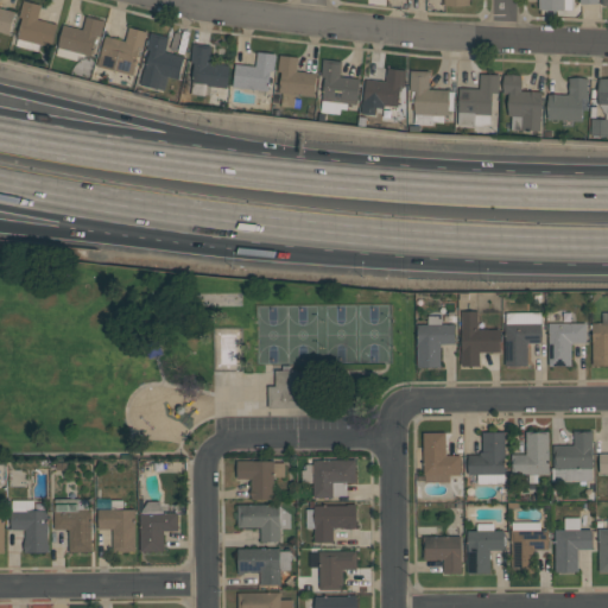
[(51,46),(39,44),(37,51),(16,45),(17,38),(21,18),(18,17),(23,0),(42,5),(37,18),(57,24),(51,46)]
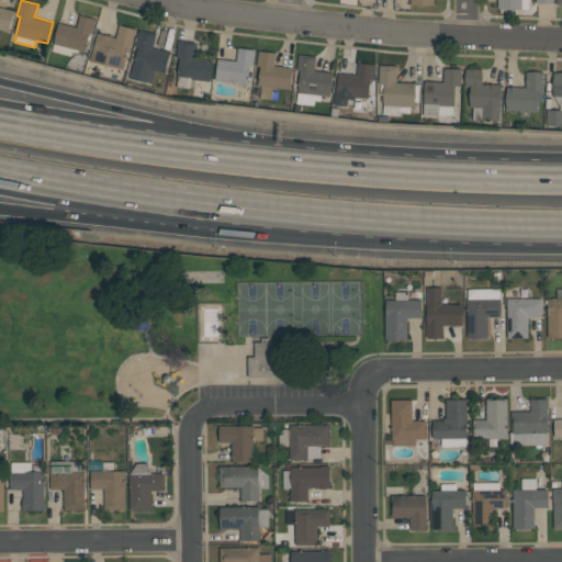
[(497,9),(497,0),(528,0),(528,8),(497,9)]
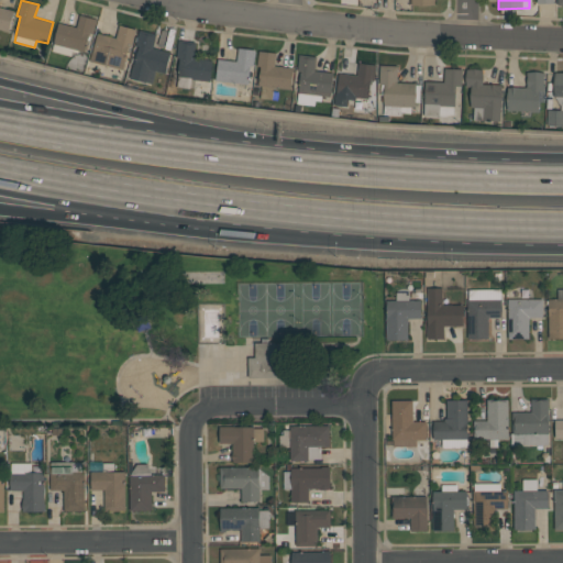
[(0,7),(13,10),(8,32),(0,29),(0,7)]
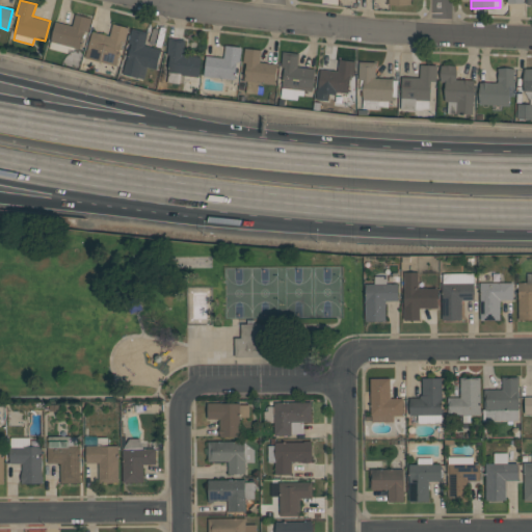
[(72,26),(75,15),(90,19),(87,32),(84,31),(79,49),(74,47),(73,50),(69,48),(67,53),(49,49),(50,42),(55,22),(72,26)]
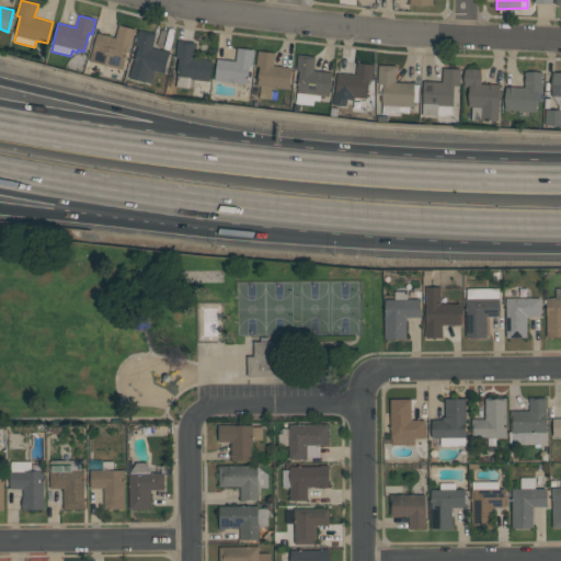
[(135,29),(132,45),(128,44),(122,69),(121,68),(117,81),(101,77),(104,65),(89,61),(91,50),(92,50),(96,33),(115,37),(118,24),(135,29)]
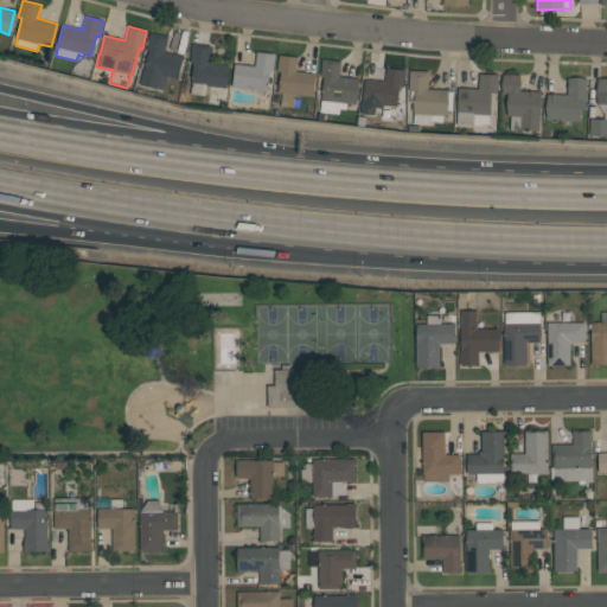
[(178,78),(166,76),(163,89),(157,88),(155,89),(139,84),(144,68),(148,50),(145,50),(149,31),(168,36),(165,51),(184,56),(178,78)]
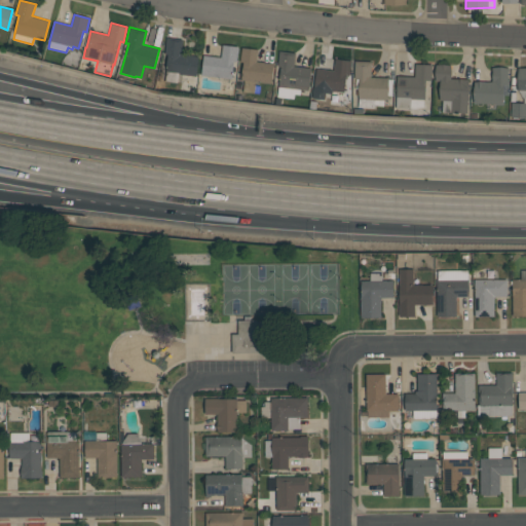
[(183,39),(181,53),(197,55),(195,75),(179,73),(178,82),(164,81),(167,54),(164,54),(166,37),(183,39)]
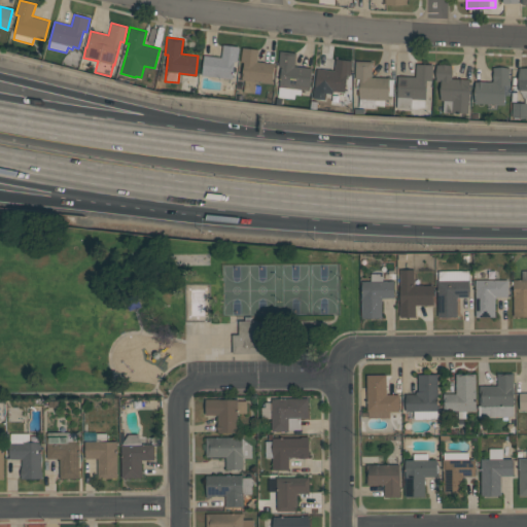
[(204,55),(221,57),(222,44),(239,46),(237,62),(234,62),(232,79),(201,75),(204,55)]
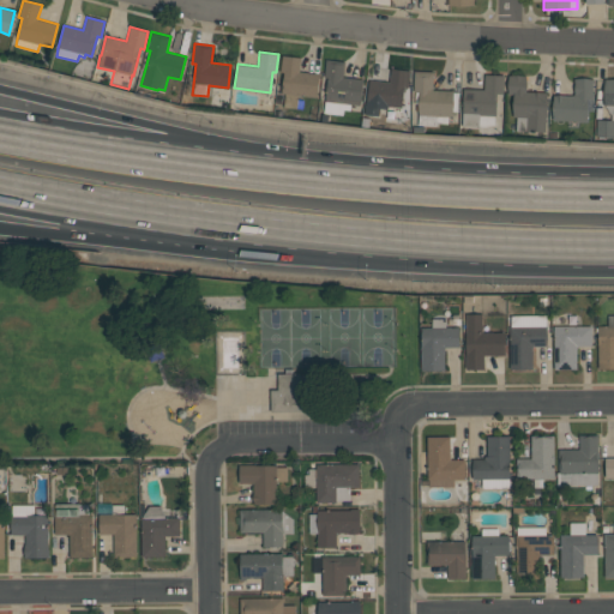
[(315,97),(298,95),(296,108),(283,107),(284,94),(281,92),(283,73),(280,72),(282,54),(301,56),(300,71),(319,73),(315,97)]
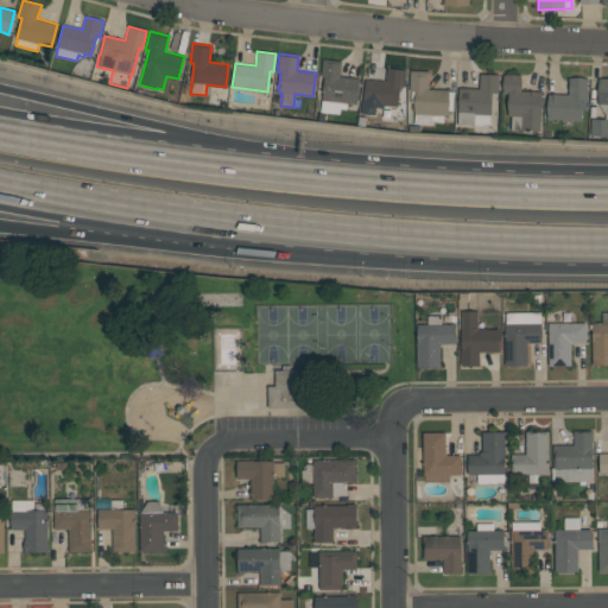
[(356,103),(347,102),(346,109),(340,108),(339,114),(321,112),(324,77),(321,77),(323,58),(341,61),(340,76),(359,78),(356,103)]
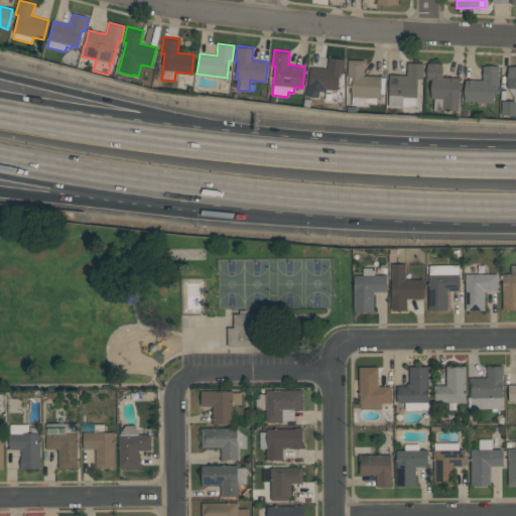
[(344,59),(342,73),(339,73),(337,90),(326,88),(326,92),(318,91),(317,98),(305,97),(306,85),(307,85),(309,67),(327,69),(329,57),(344,59)]
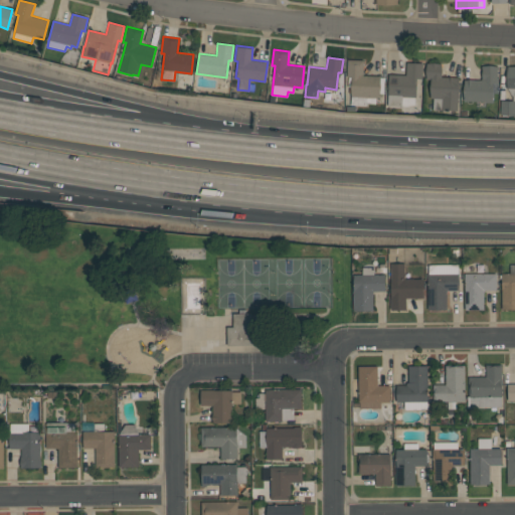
[(379,75),(379,98),(375,98),(375,104),(366,104),(366,106),(350,105),(351,77),(346,77),(347,59),(363,59),(363,75),(379,75)]
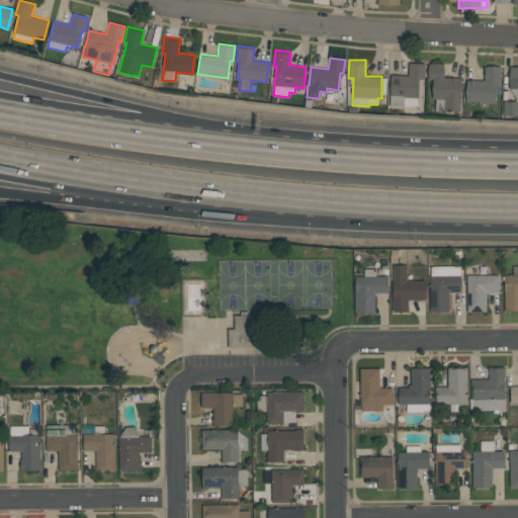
[(408,76),(409,63),(425,64),(424,79),(419,79),(418,98),(417,98),(417,107),(390,106),(391,75),(408,76)]
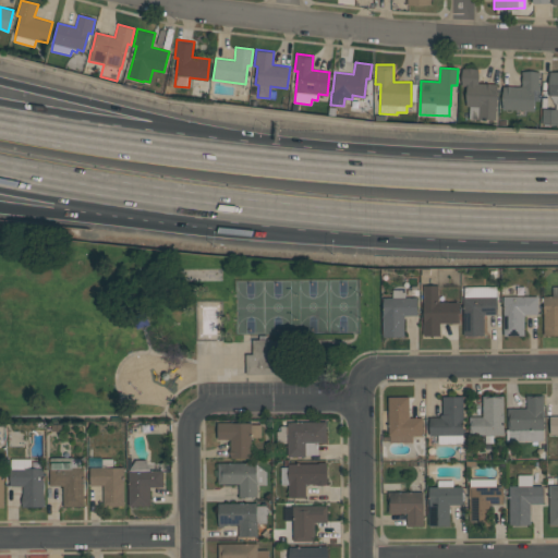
[(465,106),(466,86),(461,85),(462,69),(465,69),(465,68),(474,68),(474,69),(477,69),(477,83),(496,84),(495,120),(469,119),(470,106),(465,106)]
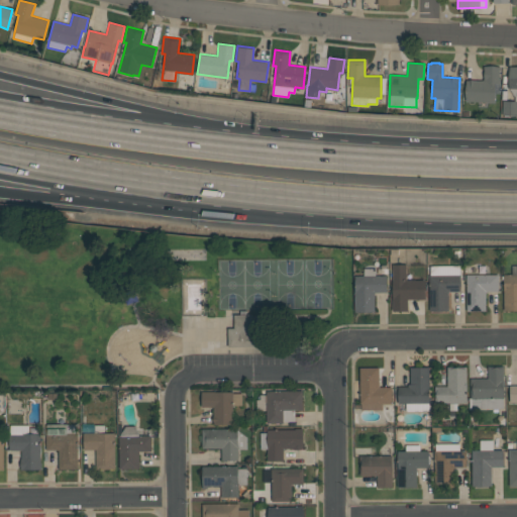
[(466,80),(468,80),(474,80),(483,81),(484,66),(500,67),(500,70),(499,70),(498,83),(495,83),(494,102),(464,101),(466,80)]
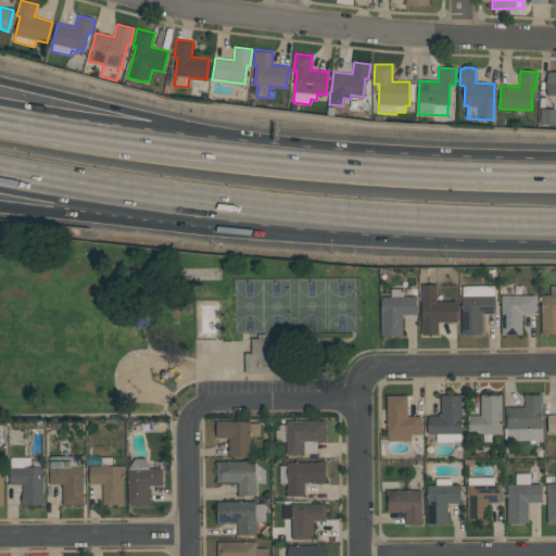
[(555,71),(555,124),(540,124),(541,109),(553,109),(553,104),(547,95),(546,95),(547,71),(555,71)]
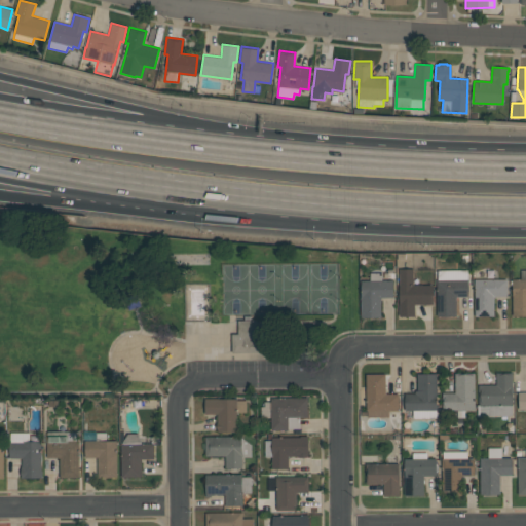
[(399,315),(399,269),(413,269),(413,285),(431,284),(431,304),(414,304),(414,315),(399,315)]
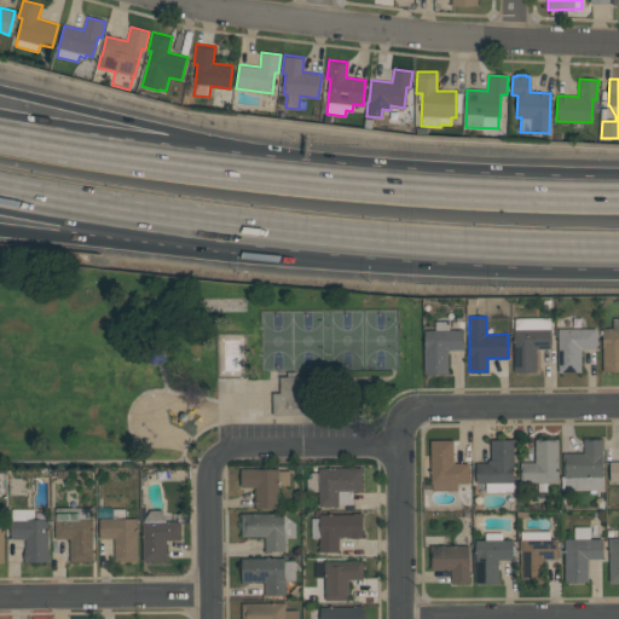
[(514,318),(550,317),(550,348),(536,348),(536,371),(514,371),(513,329),(515,329),(514,318)]
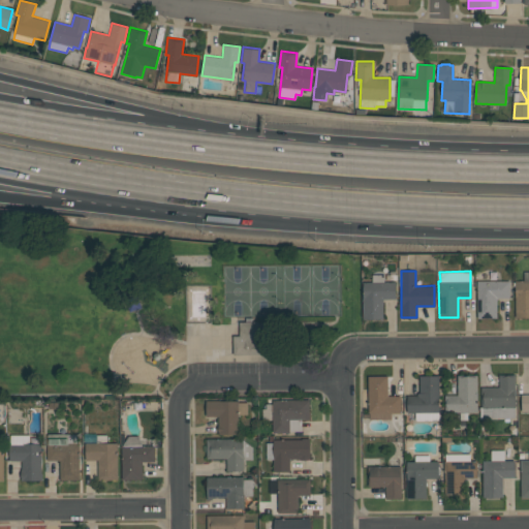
[(528,317),(515,317),(515,280),(523,280),(523,272),(528,271),(528,317)]
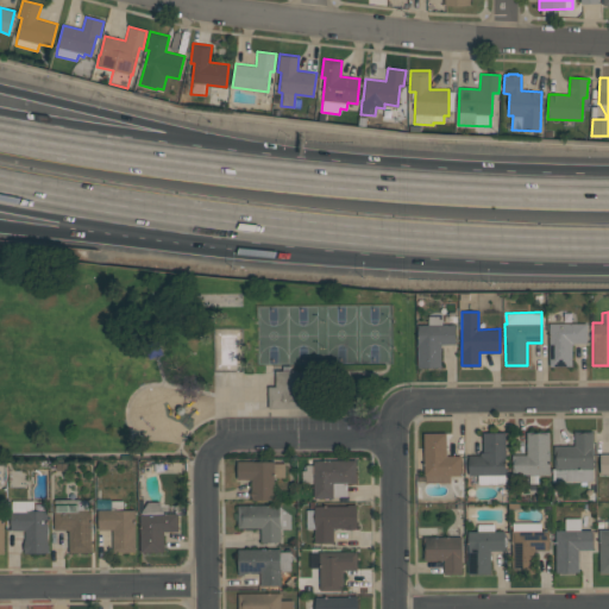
[(418,368),(418,325),(428,325),(428,315),(441,315),(441,325),(454,324),(454,344),(440,344),(440,368),(418,368)]
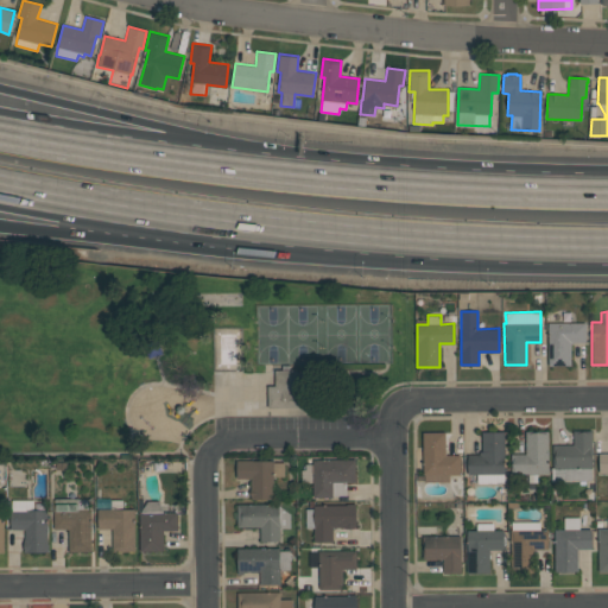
[(549,366),(548,323),(586,323),(586,342),(571,342),(571,366),(549,366)]
